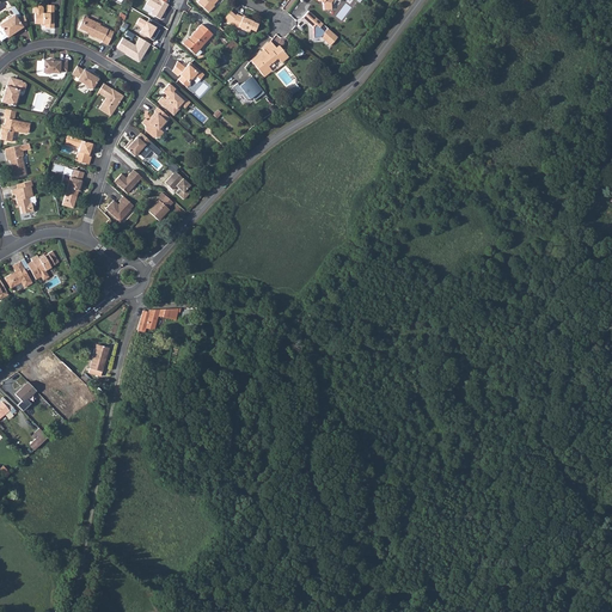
[(199,0),(199,1),(208,11),(214,5),(213,4),(215,0),(199,0)]
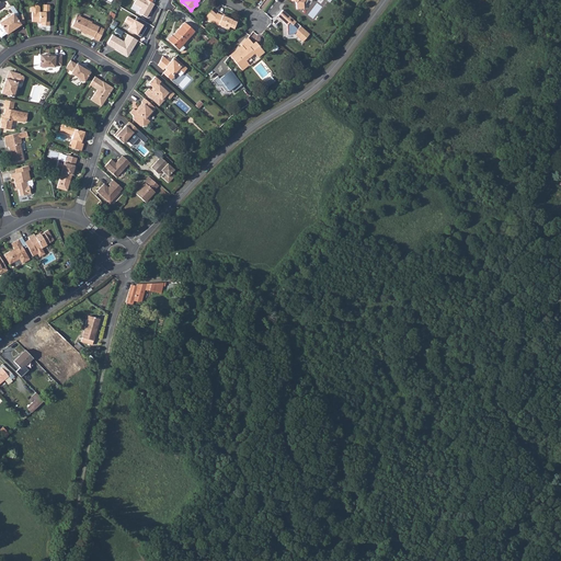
[(292,0),(293,1),(293,0),(295,0),(298,2),(299,10),(306,9),(305,3),(307,0),(292,0)]
